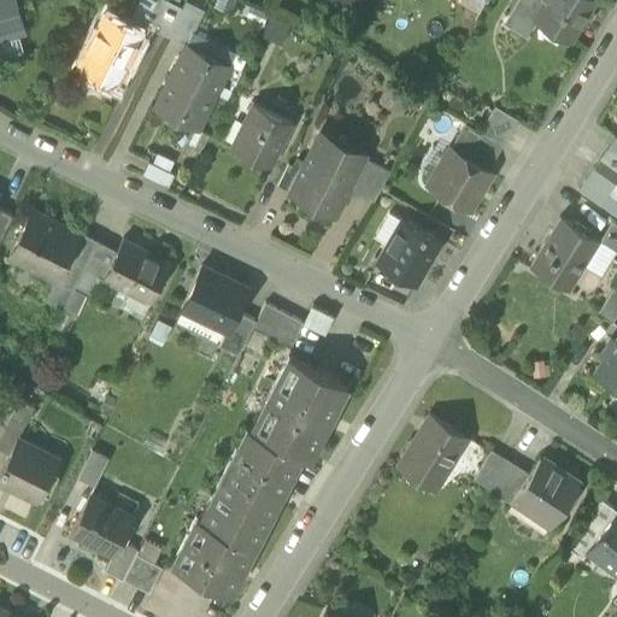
[(0,0),(0,37),(19,33),(25,30),(16,0),(0,0)]
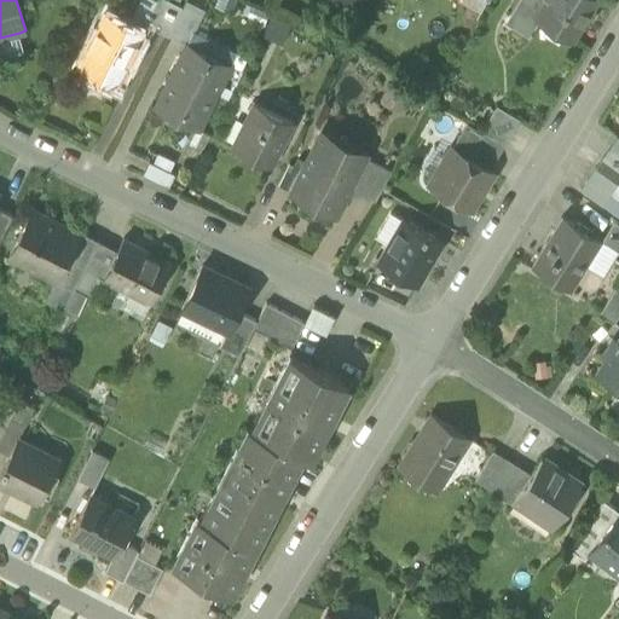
[(145,24),(157,0),(156,0),(142,0),(133,18),(145,24)]
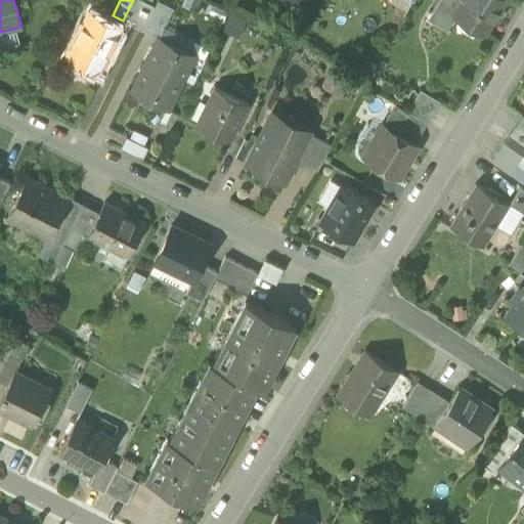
[(142,31),(144,26),(155,6),(141,0),(132,0),(133,0),(123,20),(122,22),(142,31)]
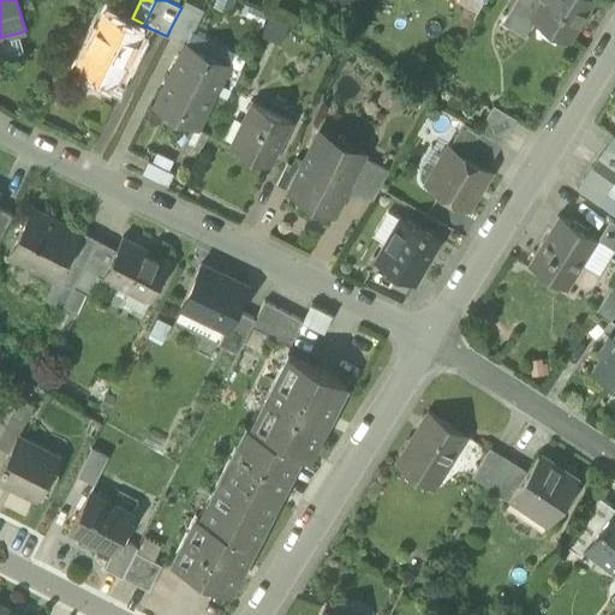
[(535,21),(566,37),(587,0),(513,0),(506,13),(531,28),(535,21)]
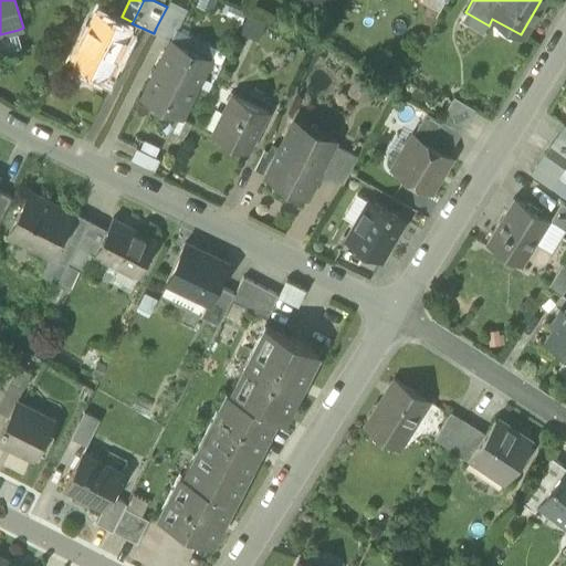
[(168,4),(167,7),(156,28),(173,35),(184,12),(168,4)]
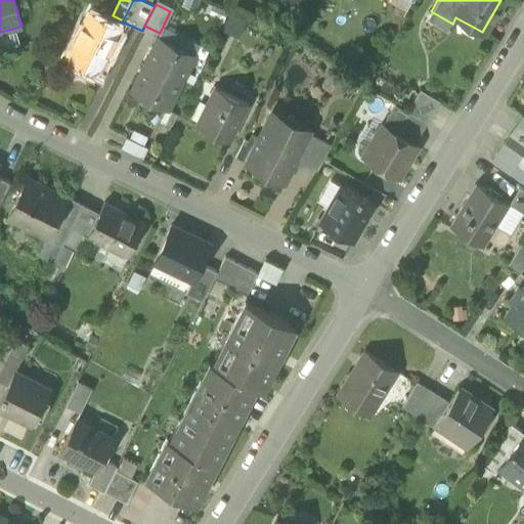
[(67,55),(99,72),(121,27),(88,10),(67,55)]
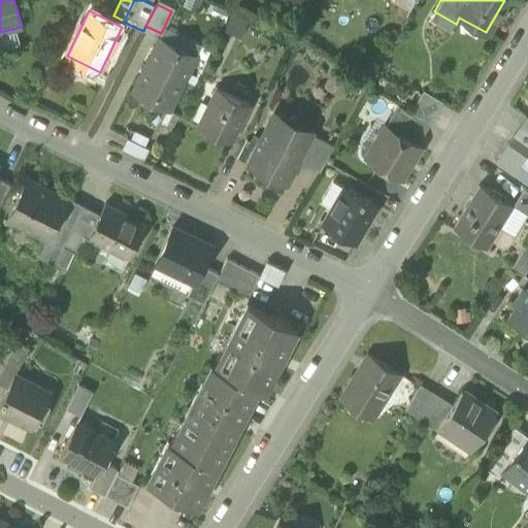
[(251,21),(231,11),(223,29),(241,38),(251,21)]
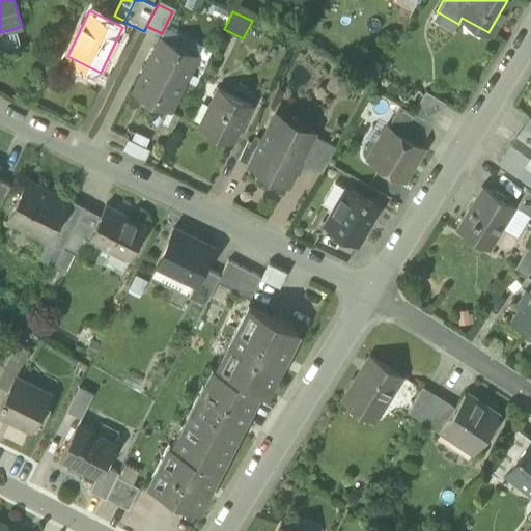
[(22,46),(17,28),(0,32),(0,50),(0,52),(22,46)]
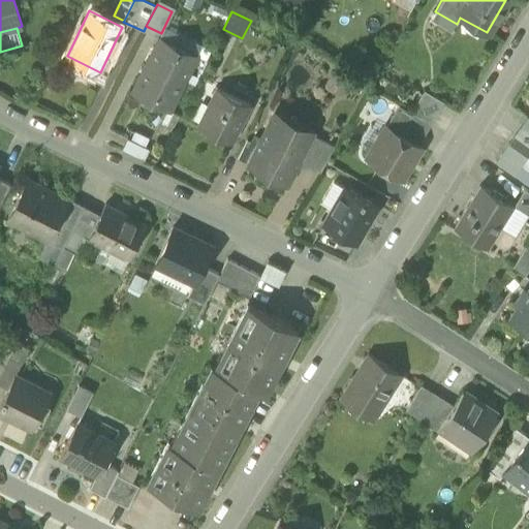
[(160,38),(147,63),(183,82),(196,56),(160,38)]
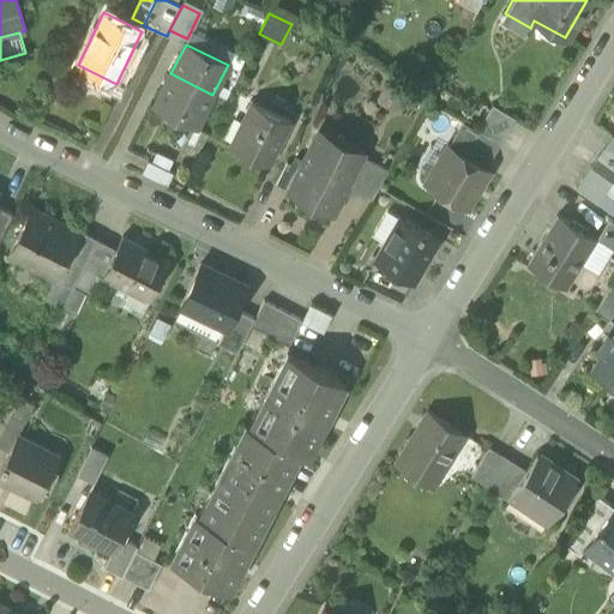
[(197,127),(212,95),(170,73),(155,106),(197,127)]
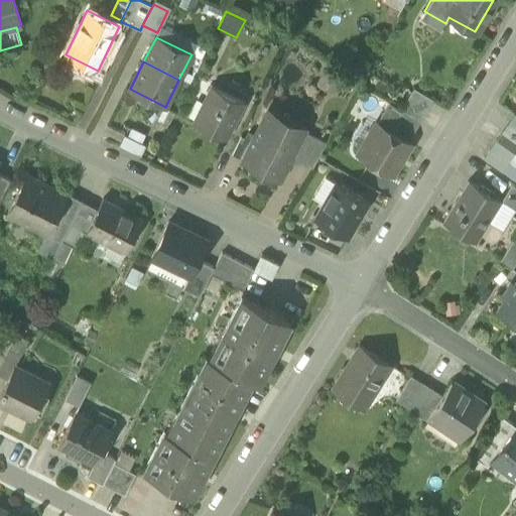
[(347,78),(328,66),(316,85),(336,96),(347,78)]
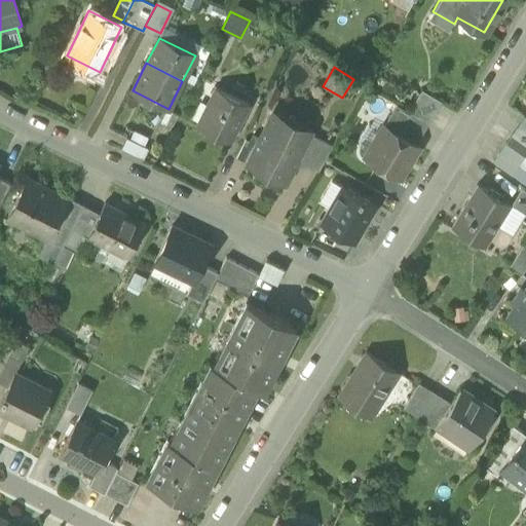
[(199,123),(232,139),(250,103),(217,87),(199,123)]
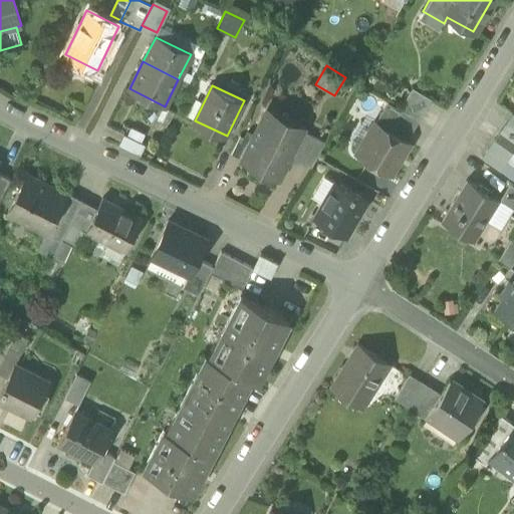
[(413,88),(400,109),(419,120),(432,99),(413,88)]
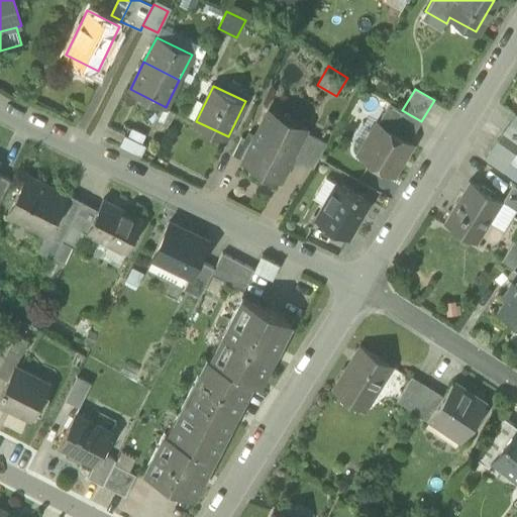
[(378,123),(390,130),(396,120),(402,110),(391,103),(378,123)]
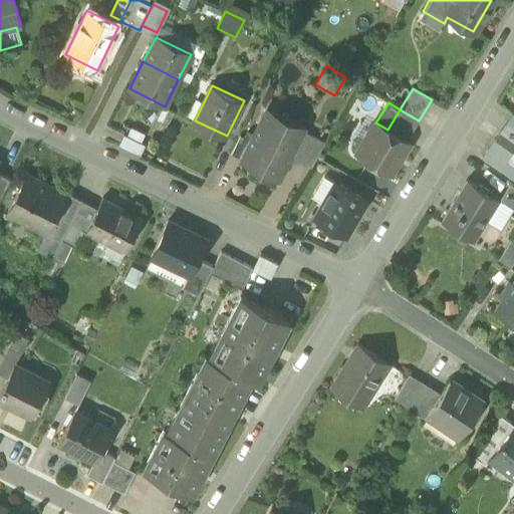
[(266,110),(304,129),(305,125),(268,106),(266,110)]
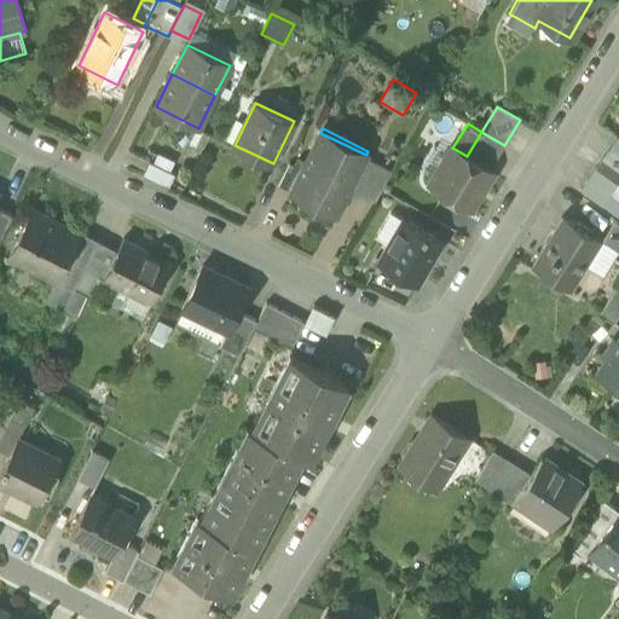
[(481,132),(474,144),(498,157),(504,145),(481,132)]
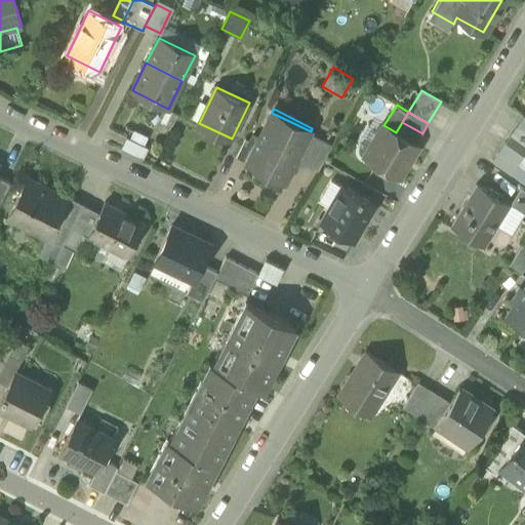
[(246,164),(285,183),(298,156),(310,133),(311,131),(272,113),(256,144),(247,162),(246,164)]
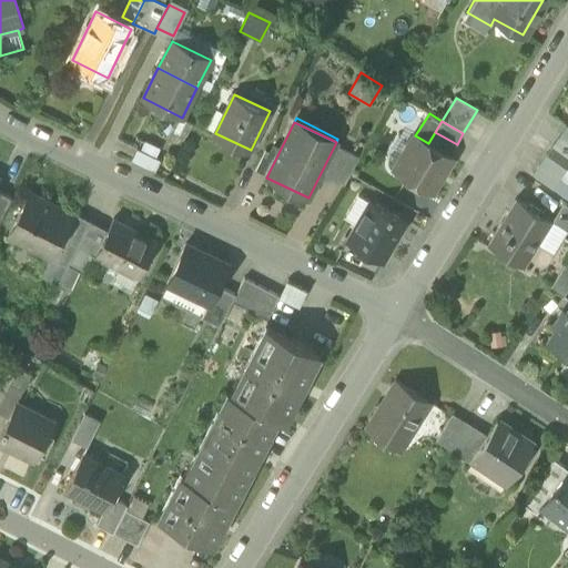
[(449,155),(457,144),(435,132),(428,143),(449,155)]
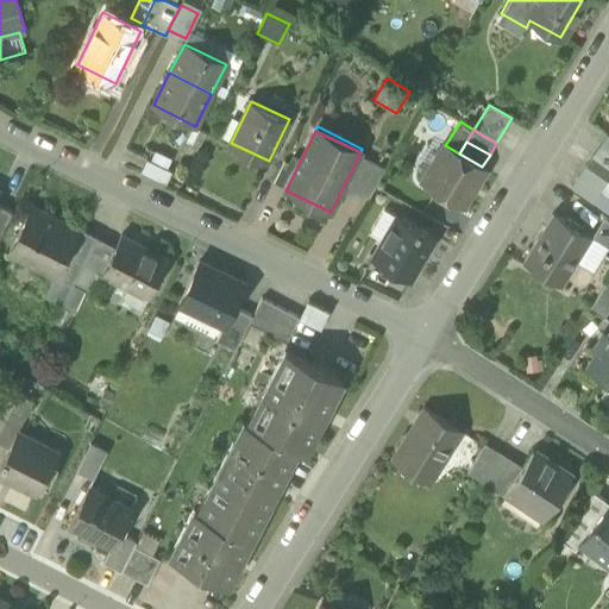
[(424,181),(464,206),(485,169),(482,167),(459,154),(445,145),(440,154),(427,175),(424,181)]
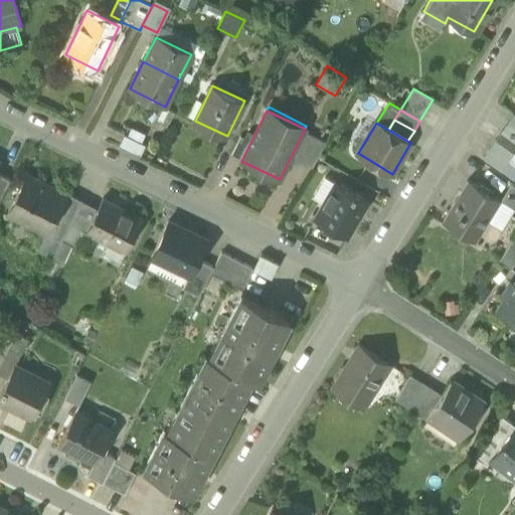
[(514,140),(514,128),(508,123),(502,132),(514,140)]
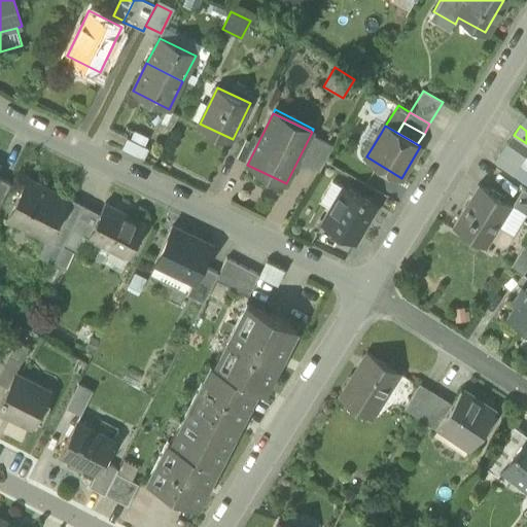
[(359,145),(370,151),(381,133),(371,127),(359,145)]
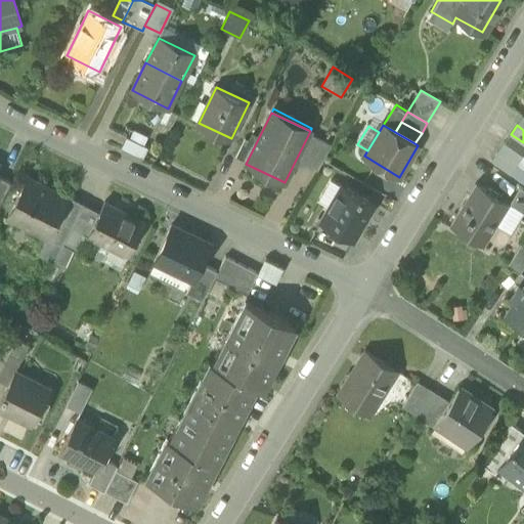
[(298,156),(319,167),(332,144),(309,133),(298,156)]
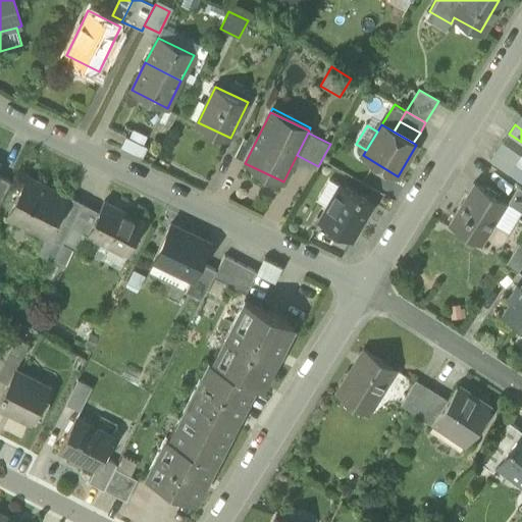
[(521,155),(521,152),(521,142),(509,134),(503,142),(521,155)]
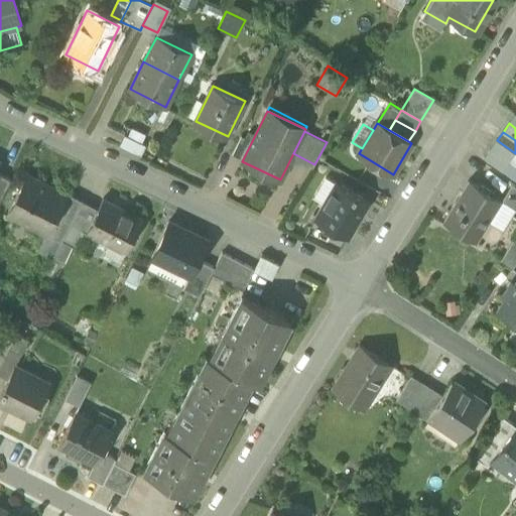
[(120,146),(140,156),(145,145),(124,135),(119,145),(120,146)]
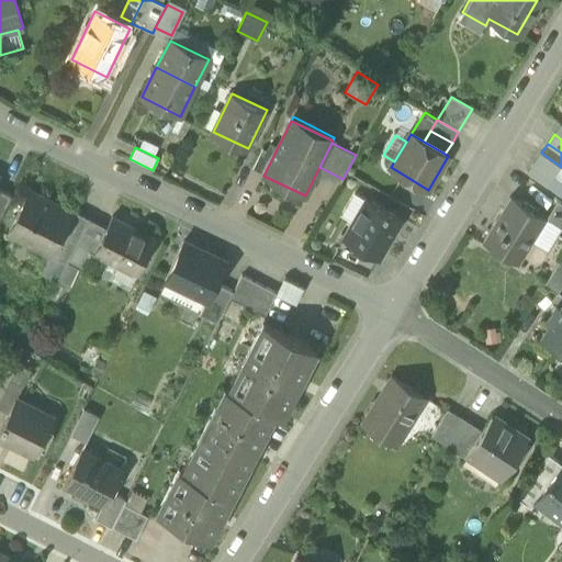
[(253,168),(265,173),(274,154),(262,148),(253,168)]
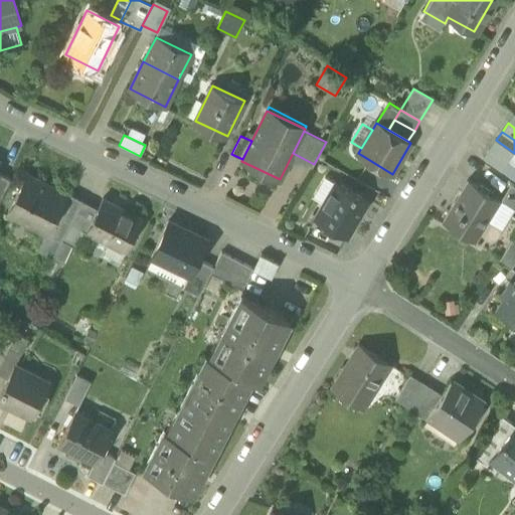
[(508,161),(514,153),(496,140),(490,149),(508,161)]
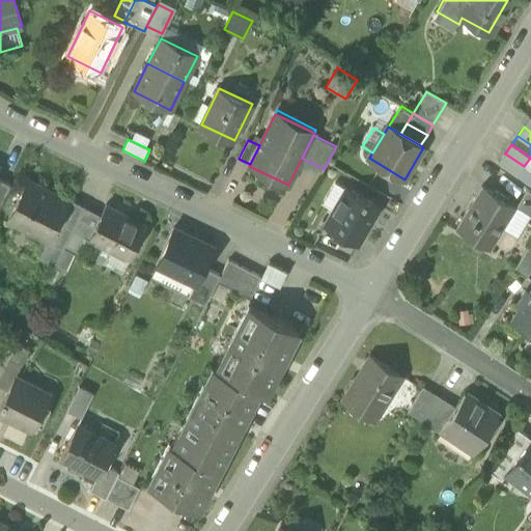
[(516,175),(524,166),(505,154),(498,162),(516,175)]
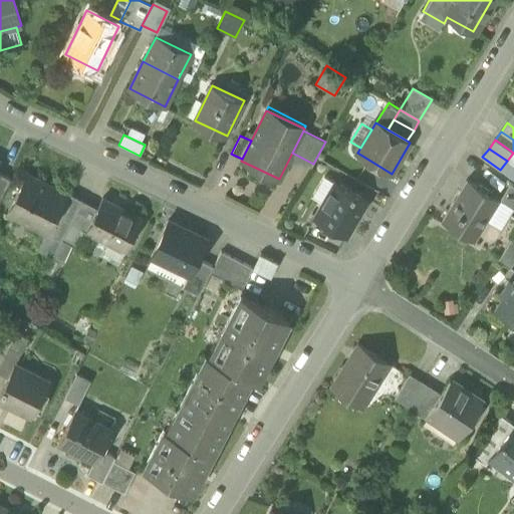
[(500,170),(511,177),(513,172),(513,165),(507,161),(500,170)]
